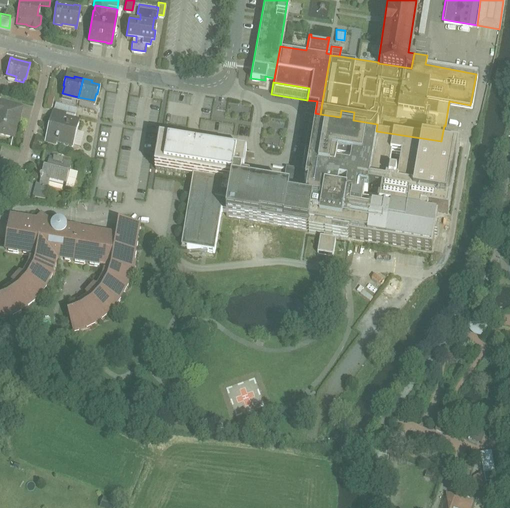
[(20,106),(0,101),(0,93),(0,130),(11,133),(13,125),(14,125),(20,106)]
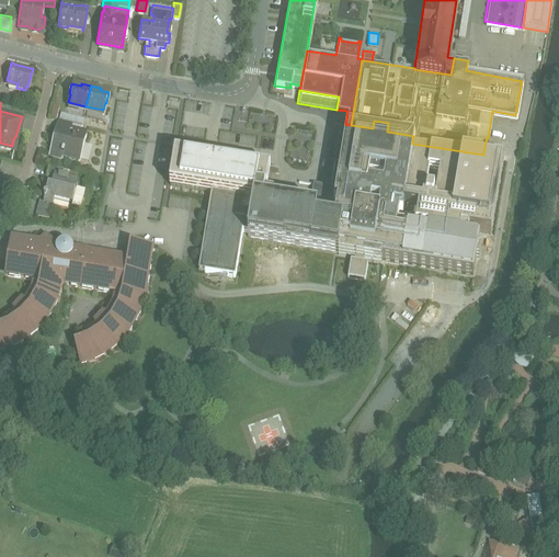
[(71,121),(57,116),(48,151),(77,159),(84,129),(69,126),(71,121)]
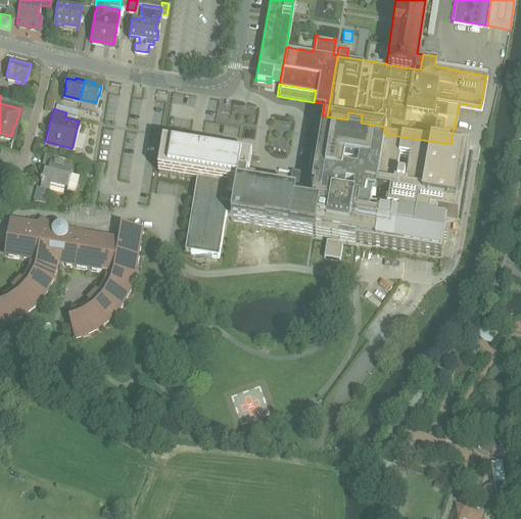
[(327,116),(322,115),(316,149),(311,148),(308,172),(292,170),(290,182),(294,182),(292,190),(302,192),(301,195),(252,187),(253,182),(247,181),(246,186),(201,178),(192,232),(187,231),(187,232),(192,233),(189,250),(218,255),(225,214),(230,214),(229,218),(314,232),(314,231),(330,233),(339,235),(356,237),(356,238),(439,253),(445,219),(434,217),(385,209),(369,207),(371,197),(373,198),(374,196),(384,134),(385,127),(361,123),(347,120),(327,116)]
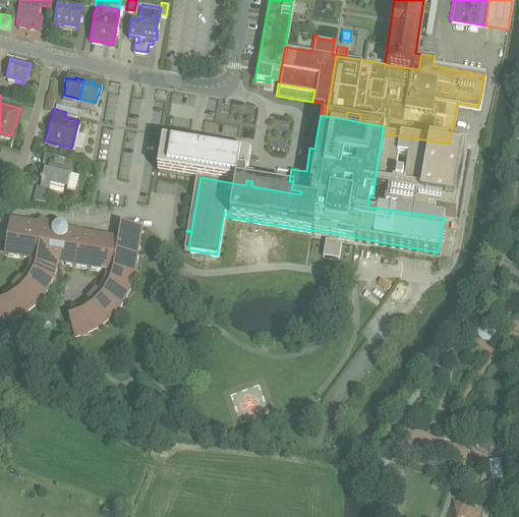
[(270,117),(265,148),(283,151),(288,120),(270,117)]
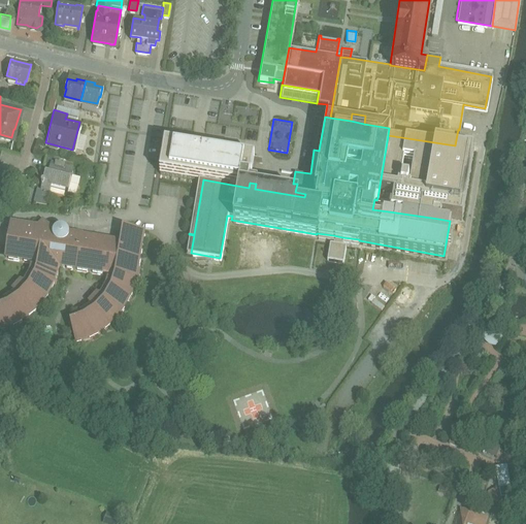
[(438,219),(439,215),(460,219),(471,149),(455,145),(388,135),(377,198),(390,200),(389,211),(438,219)]
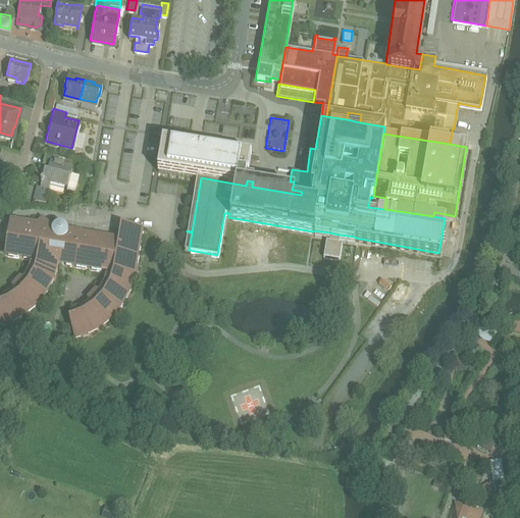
[(32,148),(41,151),(45,138),(36,135),(32,148)]
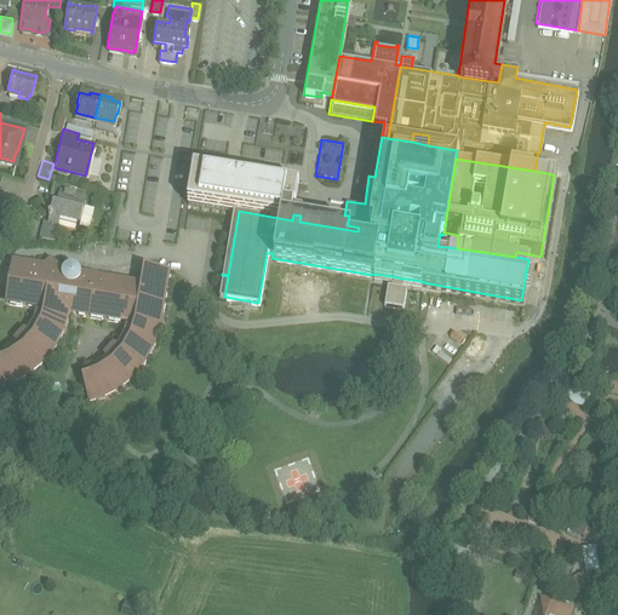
[(292,220),(293,214),(297,185),(194,170),(188,203),(239,211),(292,220)]
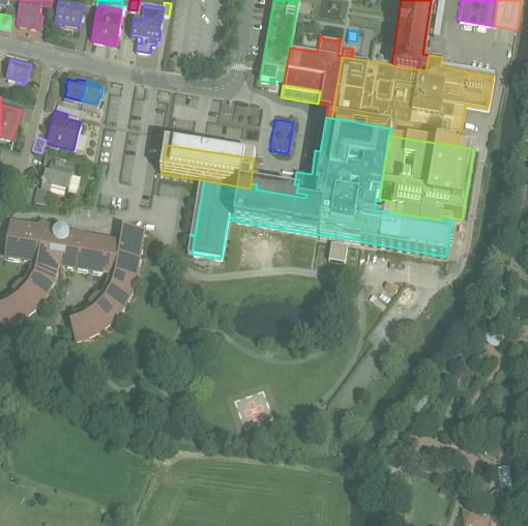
[(59,156),(45,152),(41,166),(49,167),(56,169),(57,163),(59,156)]
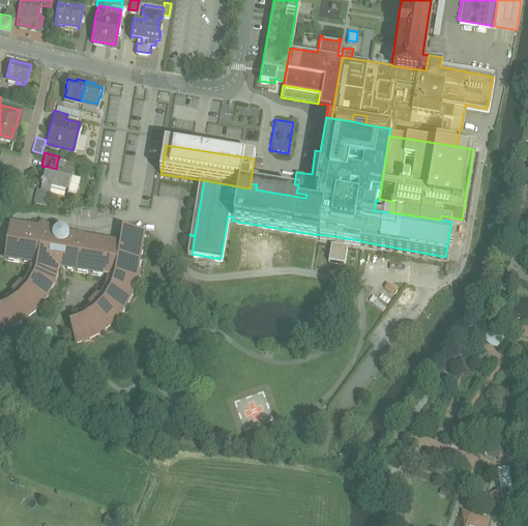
[(72,166),(57,163),(56,169),(49,167),(48,171),(45,171),(42,180),(41,179),(40,182),(41,182),(40,187),(39,188),(49,191),(51,182),(66,186),(65,188),(66,191),(72,193),(75,192),(76,185),(78,184),(77,182),(78,178),(77,176),(70,175),(72,166)]
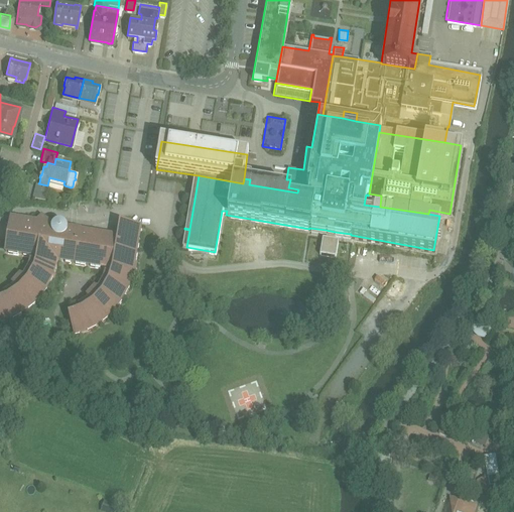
[(39,182),(35,181),(32,195),(44,198),(47,185),(38,183),(39,182)]
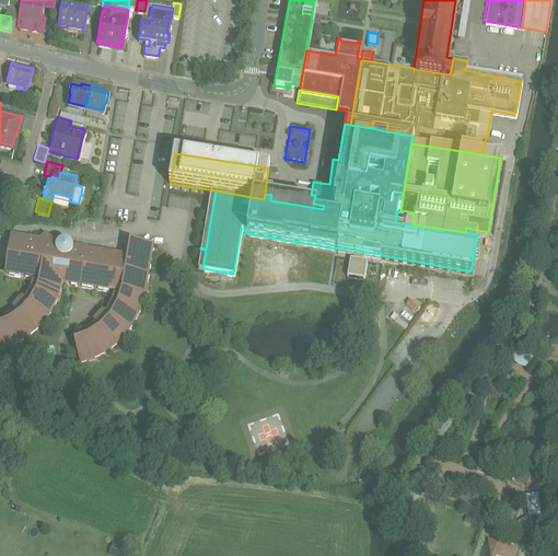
[(69,241),(67,240),(65,239),(62,239),(60,240),(58,240),(57,242),(44,231),(38,238),(10,233),(4,269),(8,269),(8,271),(18,273),(19,271),(24,273),(24,274),(34,276),(35,276),(35,275),(39,275),(37,281),(33,279),(31,287),(24,298),(21,296),(12,304),(15,309),(3,315),(7,321),(0,323),(0,347),(4,346),(3,345),(12,342),(12,343),(22,337),(21,336),(28,332),(30,333),(37,325),(36,324),(43,317),(44,319),(49,310),(48,310),(53,302),(54,302),(58,292),(57,292),(58,288),(59,288),(60,284),(59,284),(60,278),(69,280),(69,282),(70,282),(70,281),(74,282),(74,281),(81,282),(80,284),(91,286),(91,284),(97,285),(96,286),(107,288),(107,287),(120,289),(118,294),(114,293),(112,300),(105,312),(102,309),(93,319),(96,322),(84,329),(88,335),(73,340),(79,361),(80,361),(80,360),(85,359),(84,358),(93,355),(93,356),(103,351),(102,350),(109,345),(111,346),(118,339),(117,338),(124,332),(125,333),(130,324),(129,323),(134,315),(135,315),(139,305),(138,305),(140,297),(142,297),(142,292),(144,292),(146,291),(144,291),(144,287),(146,287),(146,286),(143,286),(143,281),(146,281),(147,271),(146,271),(147,265),(148,265),(150,255),(148,255),(149,248),(151,250),(152,244),(152,243),(129,240),(127,255),(85,247),(88,246),(86,245),(85,246),(71,244),(70,242),(69,241)]
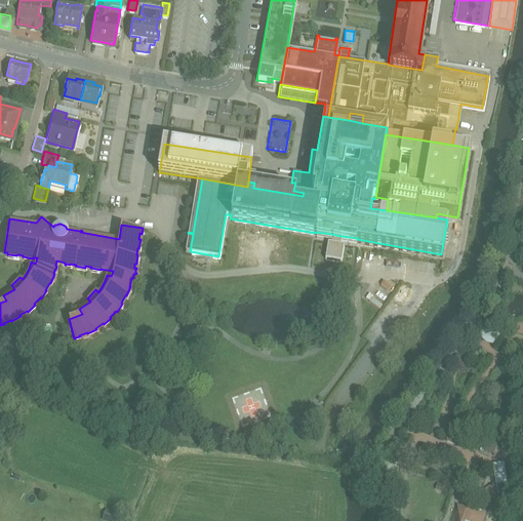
[(340,236),(331,234),(330,240),(327,239),(324,256),(340,258),(343,242),(339,241),(340,236)]
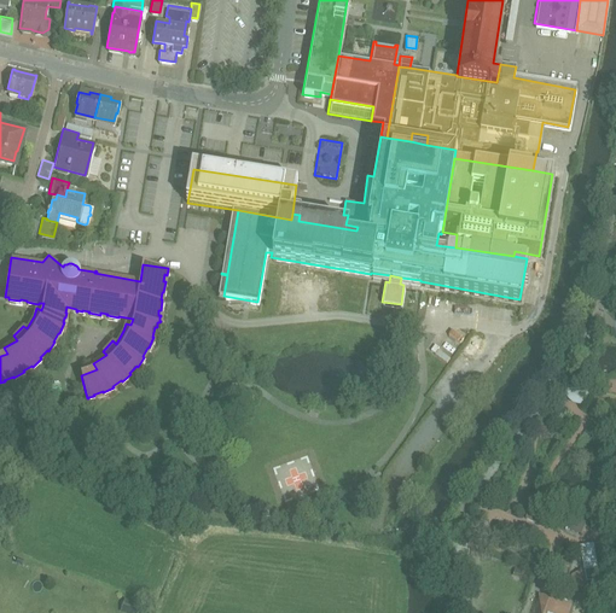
[(445,337),(457,344),(463,334),(451,327),(445,337)]
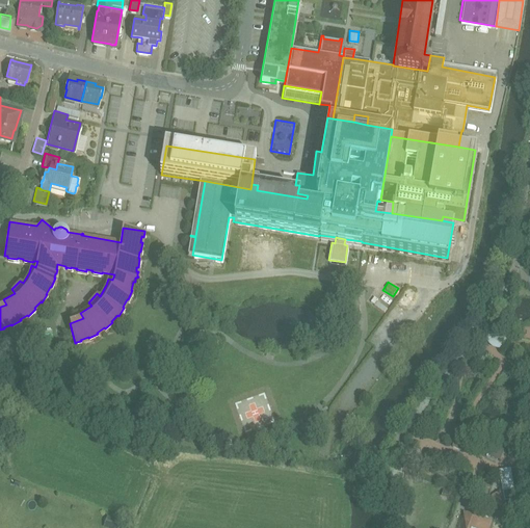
[(495,322),(485,334),(485,339),(488,342),(494,344),(498,345),(507,333),(495,322)]
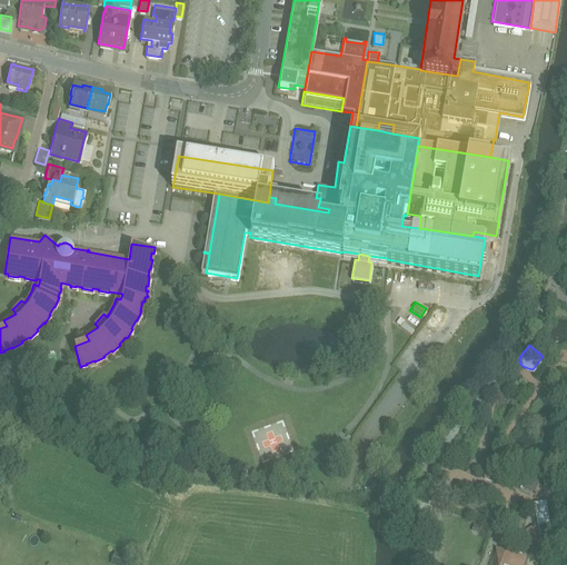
[(516,478),(496,471),(500,461),(490,456),(483,475),(493,478),(494,478),(513,486),(514,485),(528,492),(533,481),(540,483),(544,474),(539,473),(540,471),(528,466),(521,482),(515,479),(516,478)]
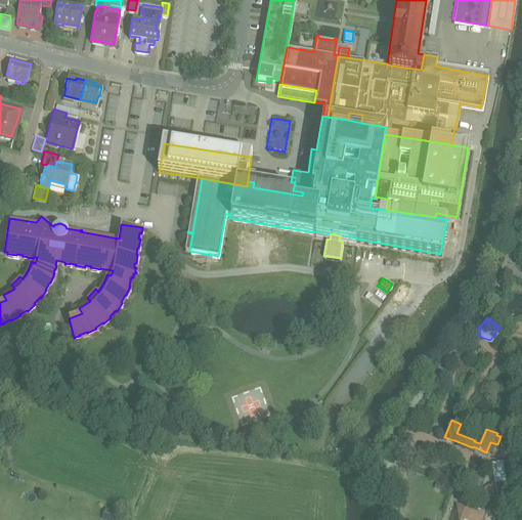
[(502,458),(490,459),(492,478),(494,490),(506,489),(502,458)]
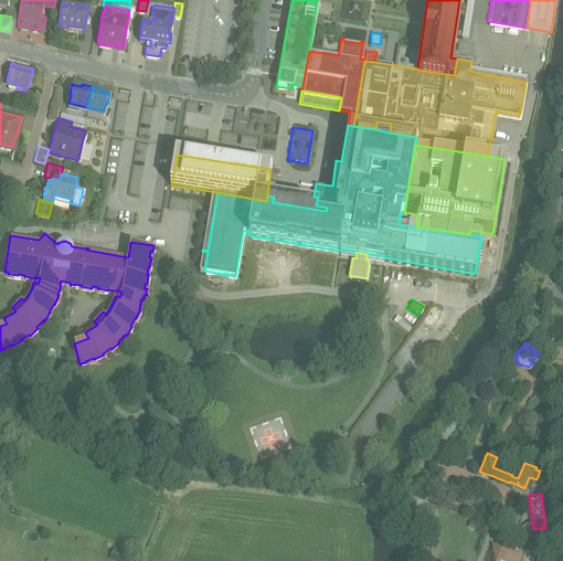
[(531,516),(520,522),(522,535),(534,533),(533,529),(531,516)]
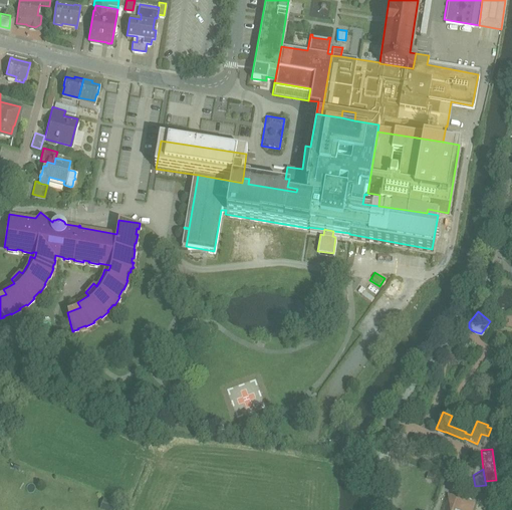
[(469,509),(473,499),(445,490),(438,509),(469,509)]
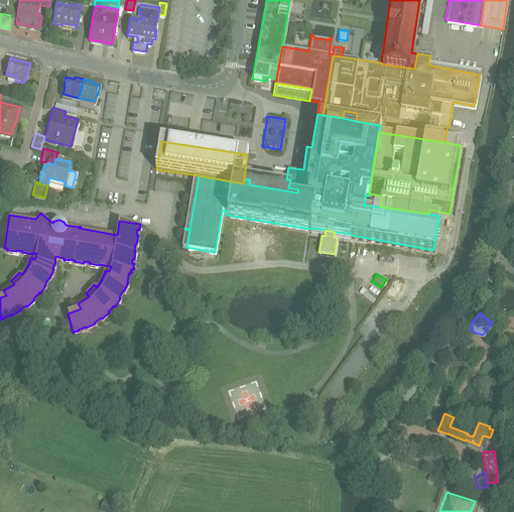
[(100,508),(111,511),(113,511),(118,502),(104,497),(100,508)]
